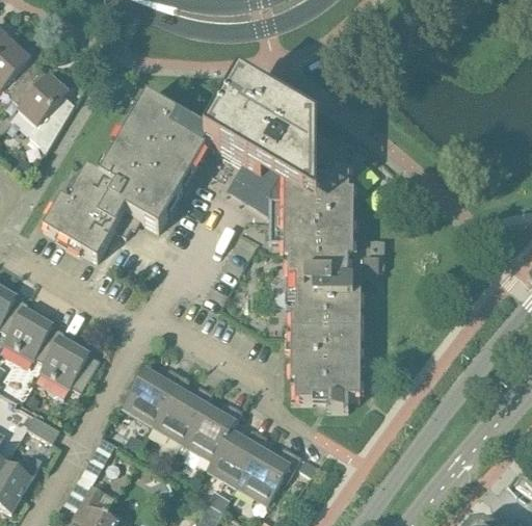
[(0,56),(12,42),(0,30),(0,56)]
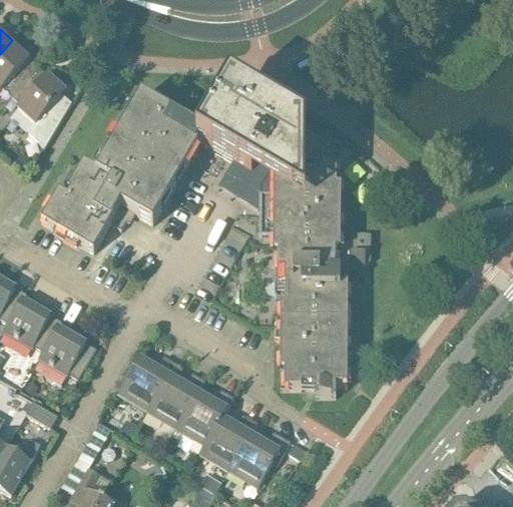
[(12,40),(0,54),(0,88),(2,86),(11,95),(38,66),(28,57),(29,56),(12,40)]
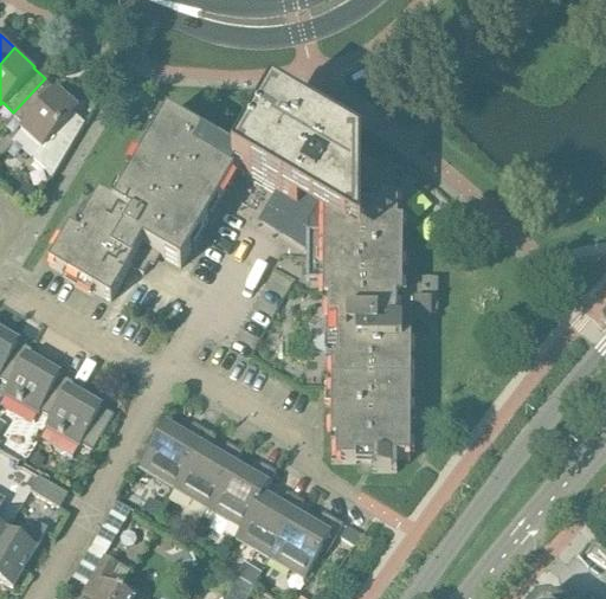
[(83,120),(72,110),(77,105),(56,87),(55,88),(45,78),(13,113),(24,121),(20,124),(40,143),(33,152),(33,156),(52,173),(84,120),(83,118),(83,120)]
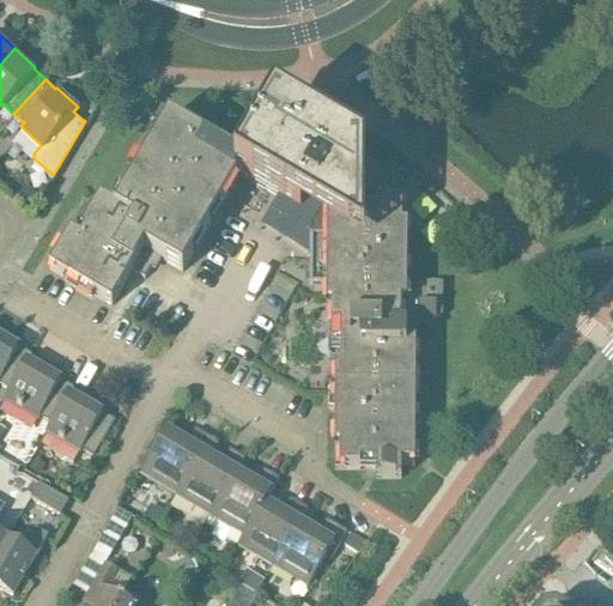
[(241,155),(235,167),(236,167),(281,194),(269,213),(298,230),(310,230),(310,279),(327,279),(327,297),(332,297),(332,321),(341,322),(340,362),(335,362),(335,405),(335,464),(359,464),(376,464),(376,473),(401,473),(401,459),(414,459),(414,428),(416,338),(407,338),(407,322),(436,322),(436,311),(443,311),(443,278),(419,278),(418,288),(407,288),(407,222),(402,220),(402,199),(408,199),(408,176),(305,116),(274,97),(259,126),(241,155)]
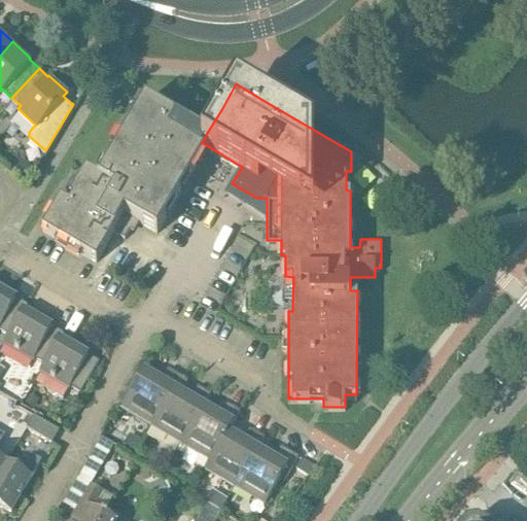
[(207,133),(145,97),(100,174),(86,167),(70,195),(72,196),(69,201),(61,196),(42,227),(96,258),(113,229),(125,236),(135,217),(156,230),(204,149),(200,147),(203,143),(202,143),(207,133)]
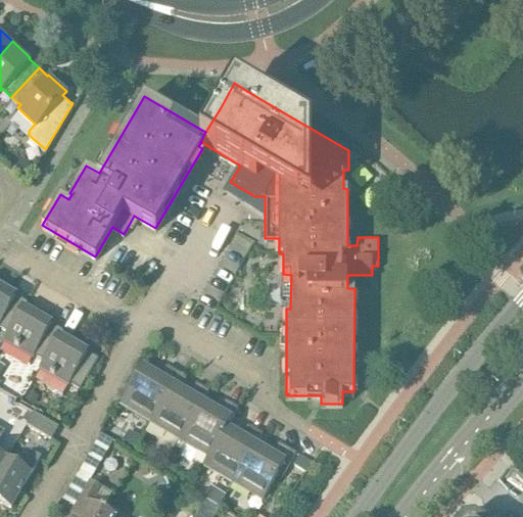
[(21,153),(10,166),(24,178),(35,166),(21,153)]
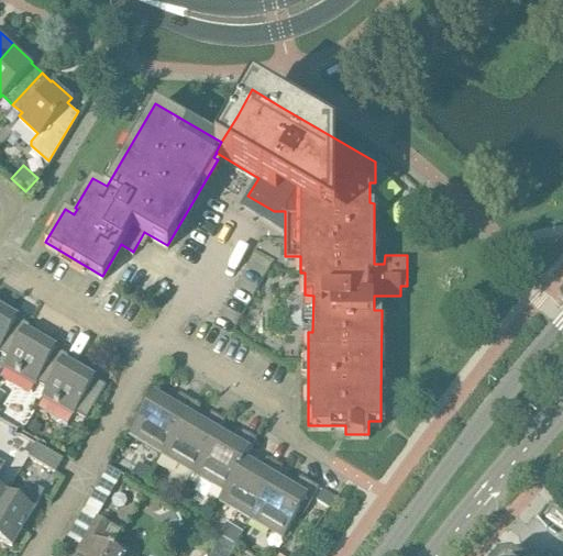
[(9,355),(28,322),(29,321),(11,311),(14,306),(0,297),(0,347),(8,353),(8,354),(9,355)]
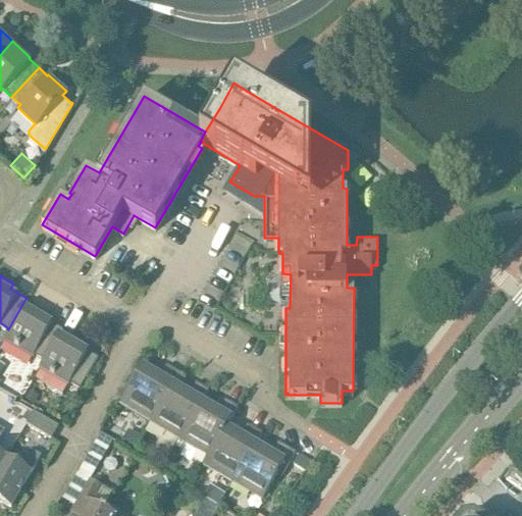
[(44,357),(50,346),(62,326),(46,317),(49,312),(27,298),(25,299),(8,329),(7,328),(2,337),(32,354),(34,351),(43,356),(43,357),(44,357)]
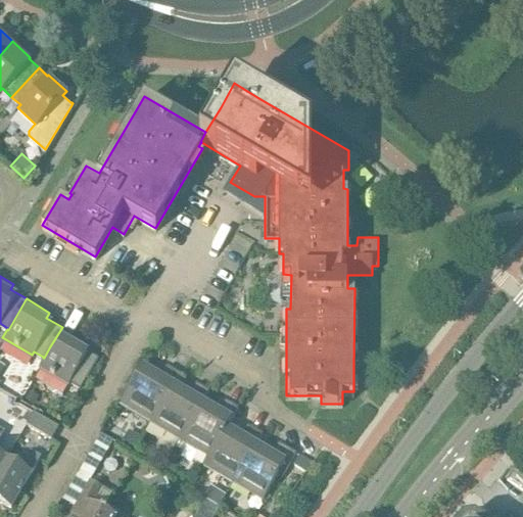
[(62,327),(50,346),(44,358),(43,358),(38,366),(68,383),(70,380),(80,385),(98,355),(82,345),(85,340),(62,327)]
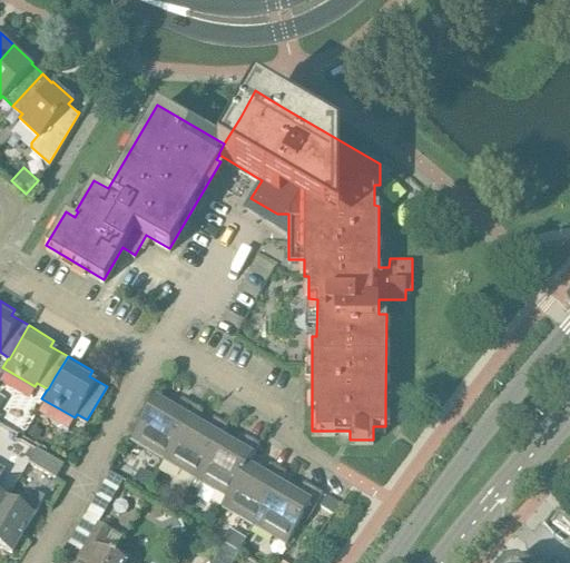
[(188,416),(189,415),(196,403),(182,395),(175,407),(156,395),(130,438),(163,457),(187,415),(188,416)]
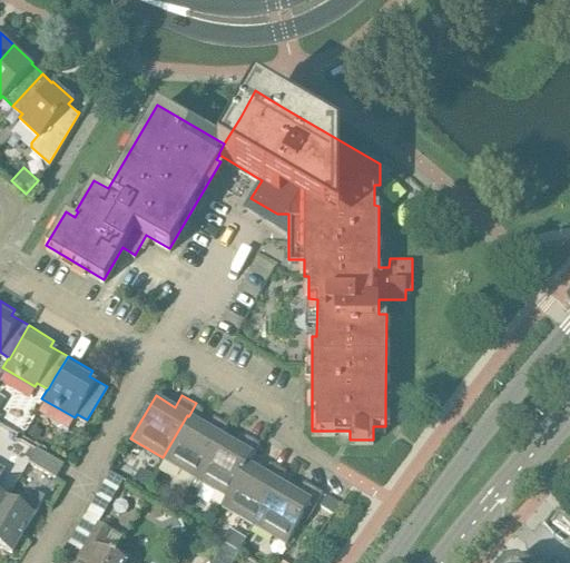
[(219,434),(220,433),(227,422),(214,414),(207,426),(189,415),(188,416),(187,415),(163,457),(195,476),(219,434)]
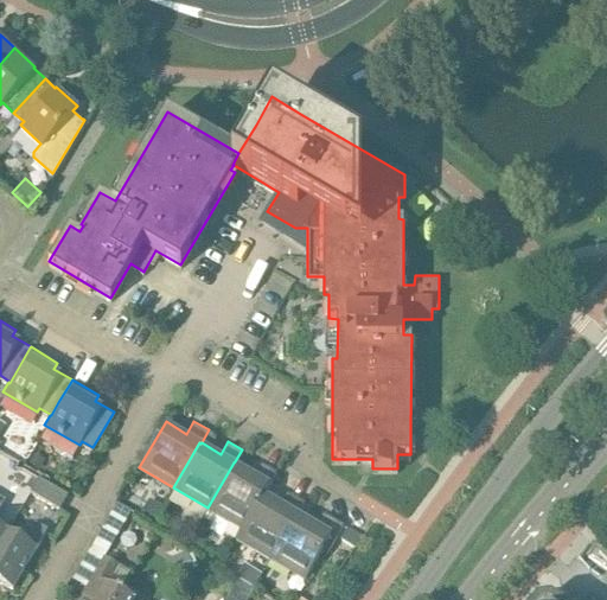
[(45,455),(34,450),(29,459),(39,465),(45,455)]
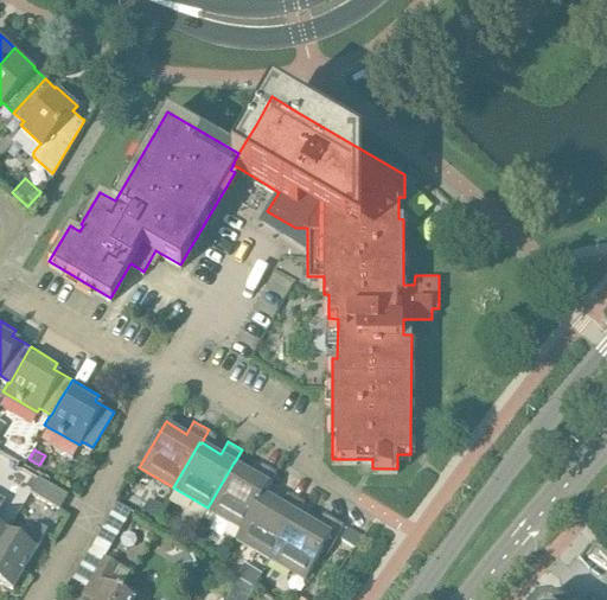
[(262,492),(263,492),(276,470),(262,461),(254,473),(235,461),(234,463),(208,508),(240,527),(241,527),(242,527),(262,492)]
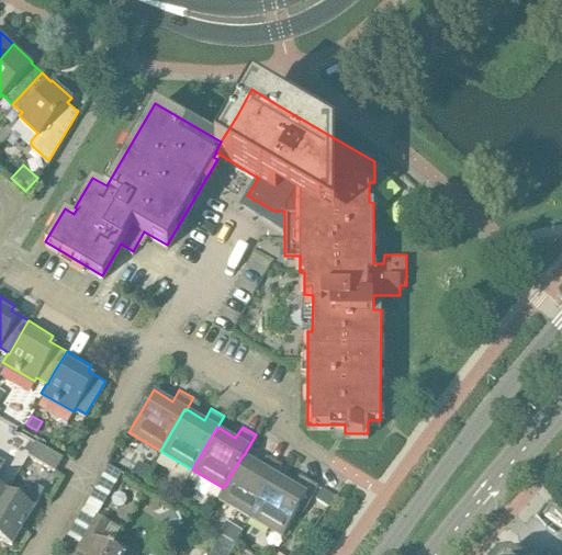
[(27,452),(55,467),(63,454),(35,439),(27,452)]
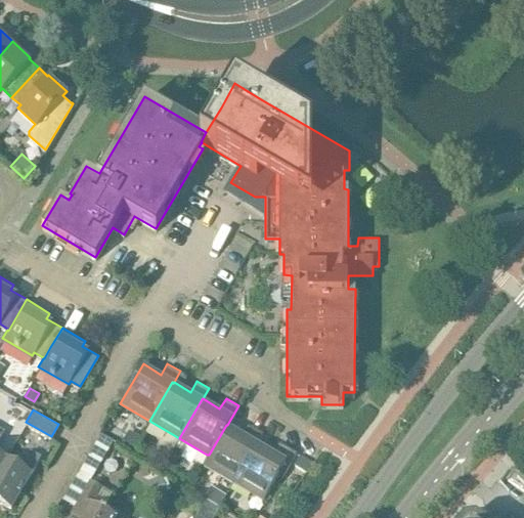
[(256,442),(263,431),(250,424),(244,434),(227,425),(226,425),(209,455),(208,455),(207,455),(203,463),(232,480),(255,442),(256,442)]
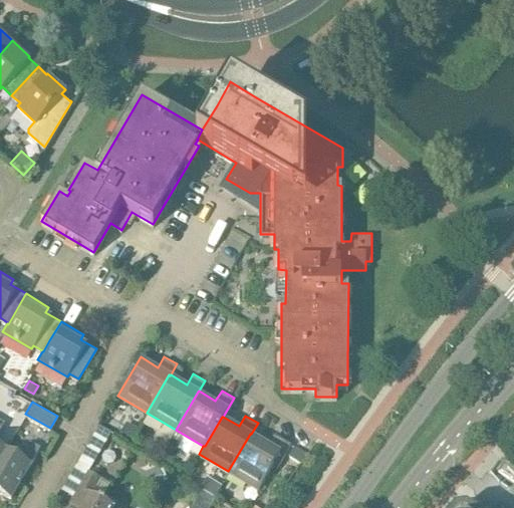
[(126,419),(119,430),(131,437),(138,426),(126,419)]
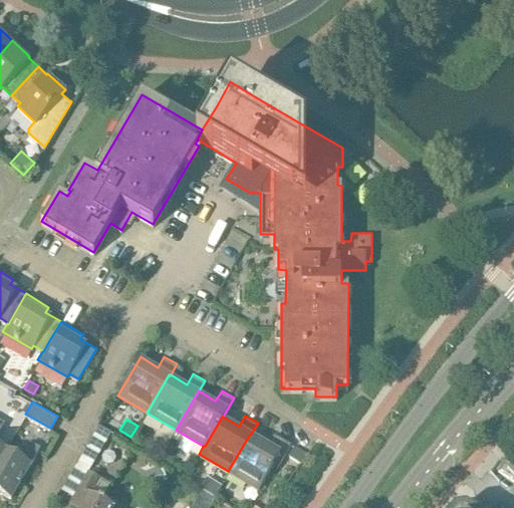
[(251,434),(250,434),(228,471),(257,489),(273,462),(277,465),(290,442),(274,433),(268,443),(251,434)]
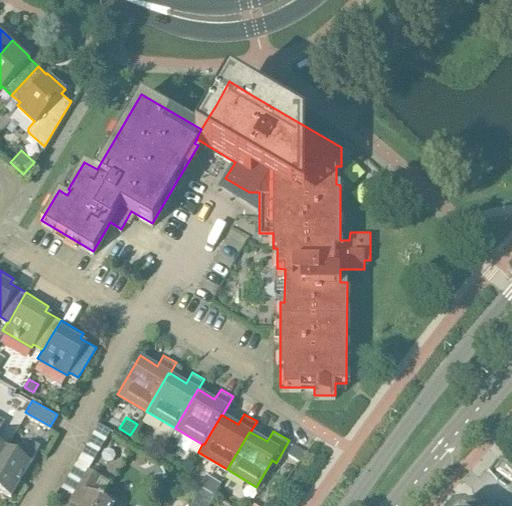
[(6,446),(0,456),(0,487),(11,494),(40,444),(29,437),(20,454),(6,446)]
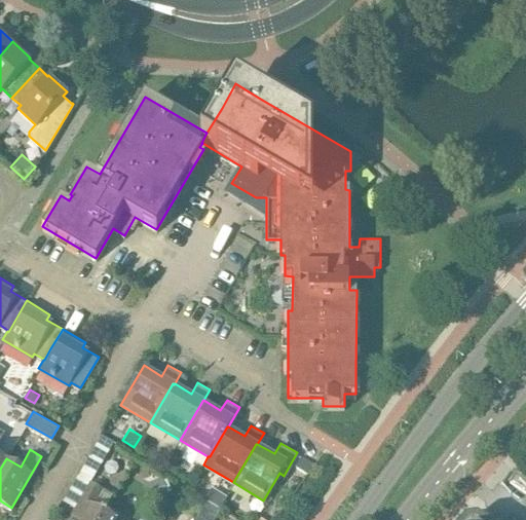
[(301,453),(295,465),(306,471),(312,460),(301,453)]
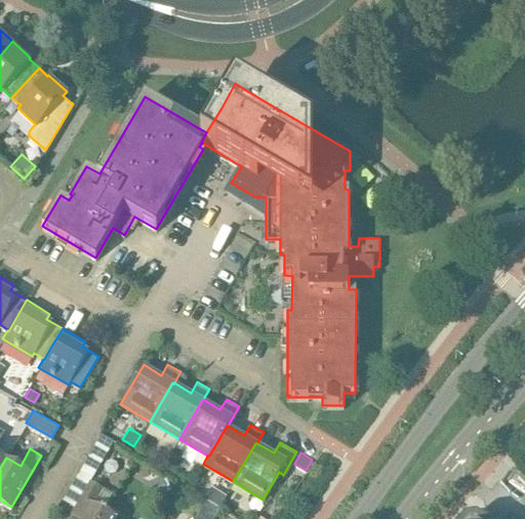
[(162,473),(146,479),(152,496),(168,490),(167,487),(170,486),(166,474),(162,475),(162,473)]
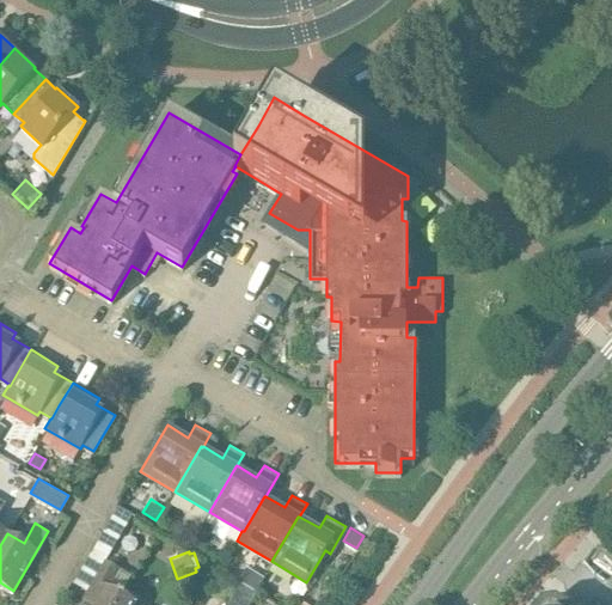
[(89,588),(83,598),(95,604),(141,604),(121,593),(123,587),(132,574),(120,567),(105,558),(91,582),(89,588)]
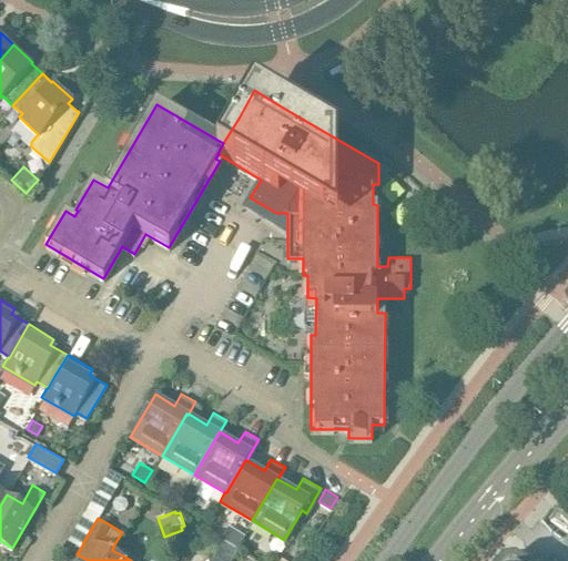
[(234,523),(226,536),(240,542),(245,531),(234,523)]
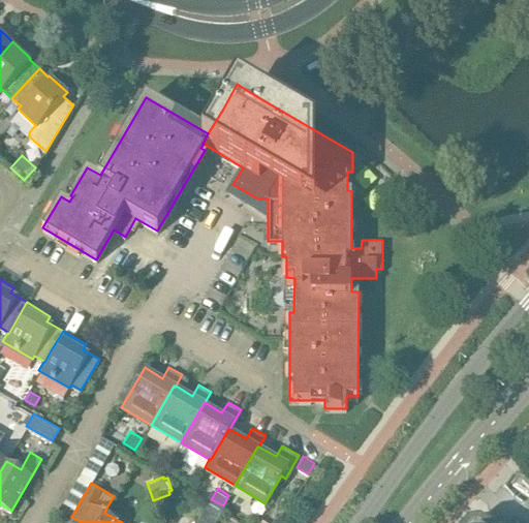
[(213,522),(221,510),(208,501),(199,516),(212,522),(213,522)]
